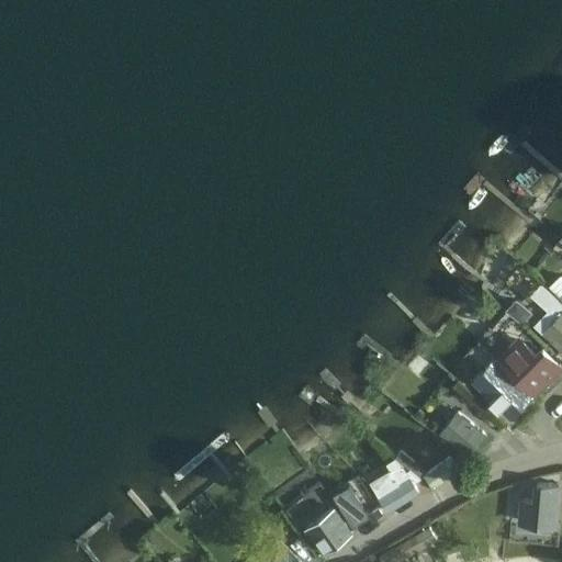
[(513,302),(507,307),(517,317),(524,311),(513,302)]
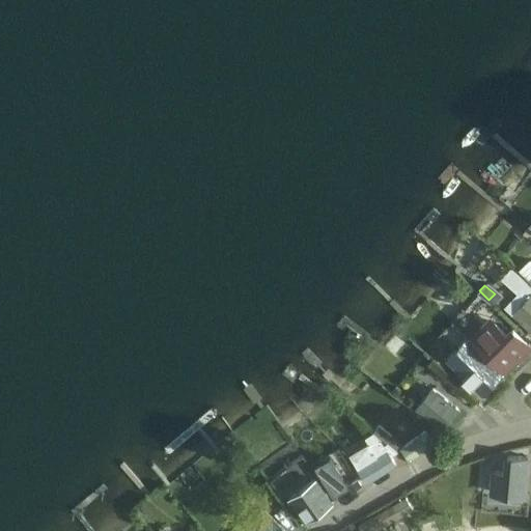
[(488,300),(488,301),(498,309),(504,302),(495,294),(488,300)]
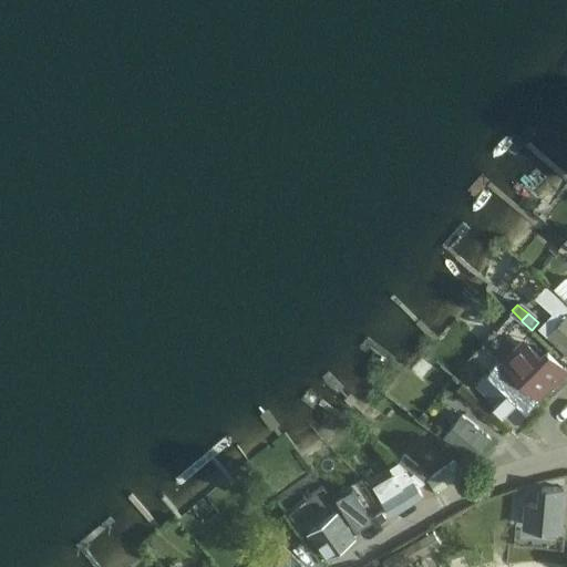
[(566,315),(547,336),(566,354),(566,315)]
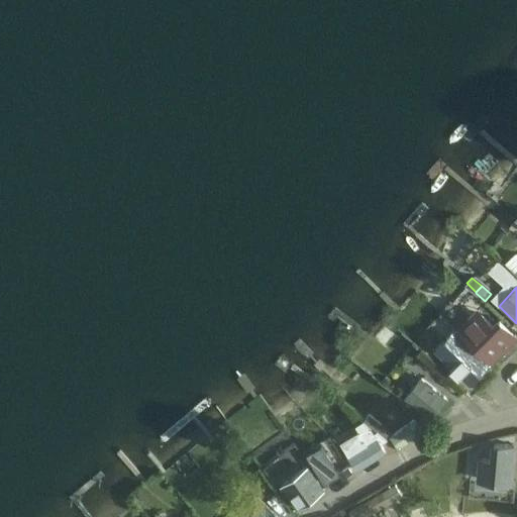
[(477,307),(456,328),(493,365),(516,339),(516,335),(498,316),(492,321),(477,307)]
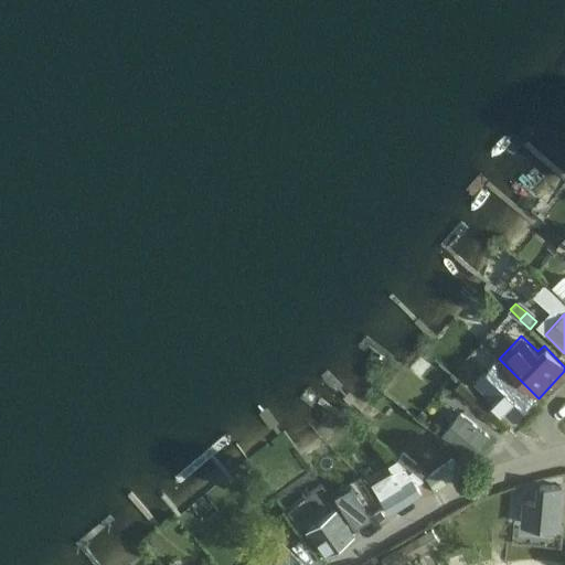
[(497,359),(473,383),(511,420),(535,397),(497,359)]
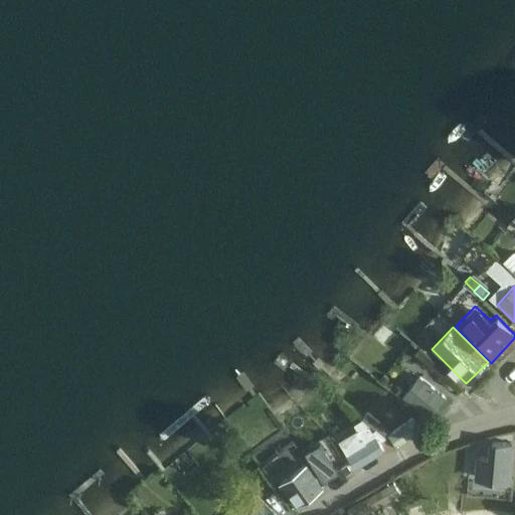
[(418,377),(403,396),(431,417),(446,399),(418,377)]
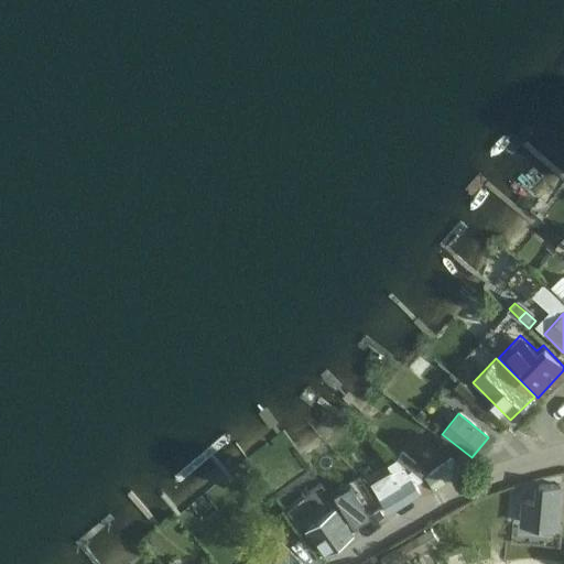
[(453,458),(425,477),(435,490),(462,470),(453,458)]
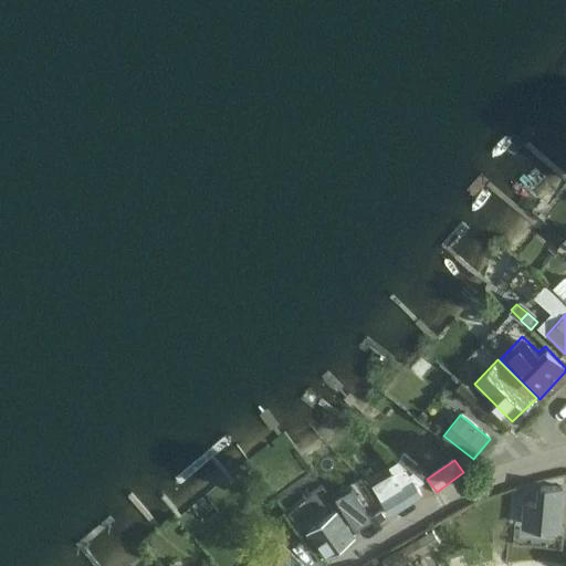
[(404,488),(381,501),(389,515),(421,496),(416,486),(423,482),(412,473),(408,475),(404,467),(398,461),(390,465),(394,472),(398,479),(404,488)]
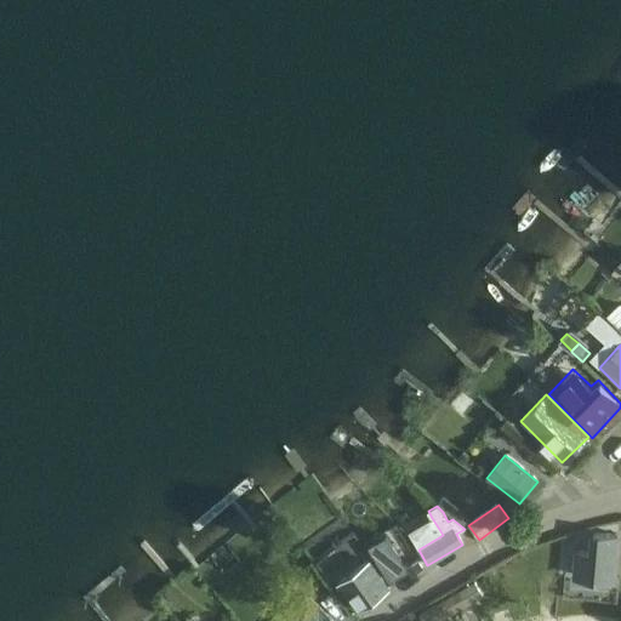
[(616,580),(620,535),(591,531),(588,552),(575,550),(573,576),(616,580)]
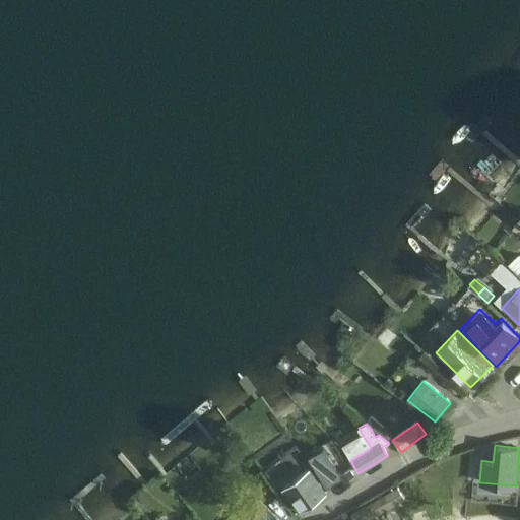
[(330,462),(329,459),(322,447),(311,453),(308,455),(316,470),(330,462)]
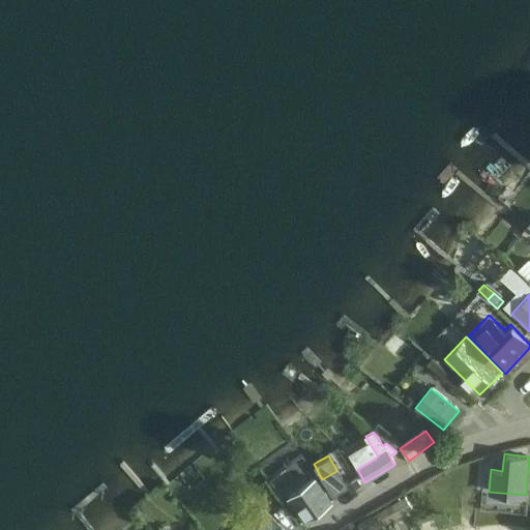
[(357,477),(346,483),(351,492),(361,486),(357,477)]
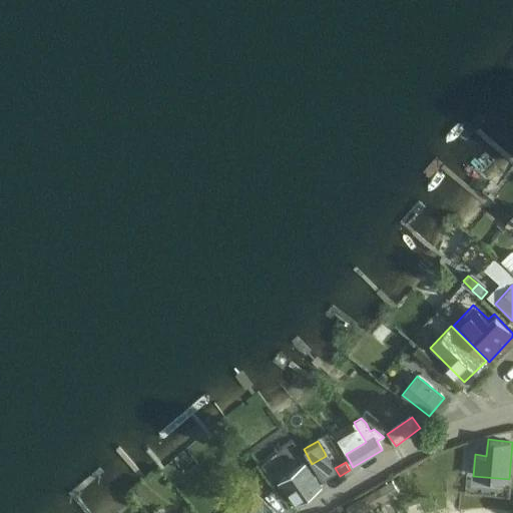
[(307,464),(282,481),(297,503),(322,486),(307,464)]
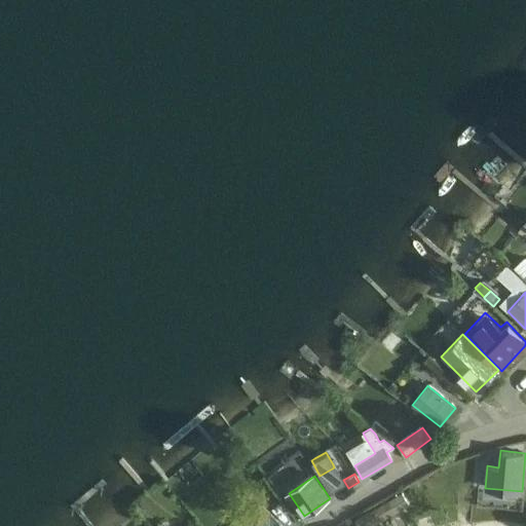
[(403,492),(357,520),(361,525),(371,525),(409,502),(403,492)]
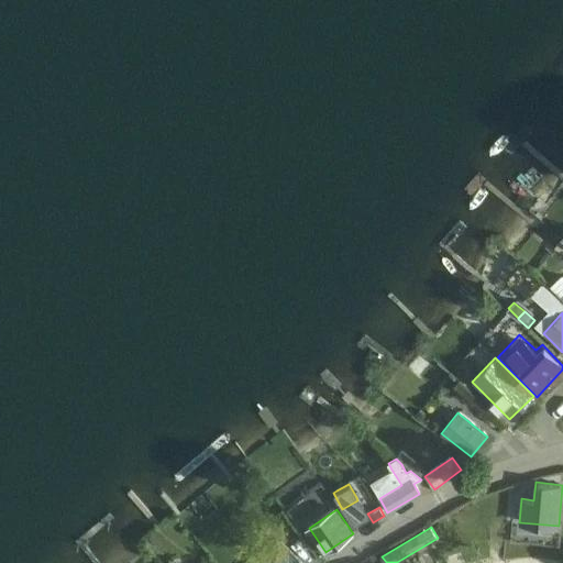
[(255,562),(304,562),(289,547),(282,540),(255,562)]
